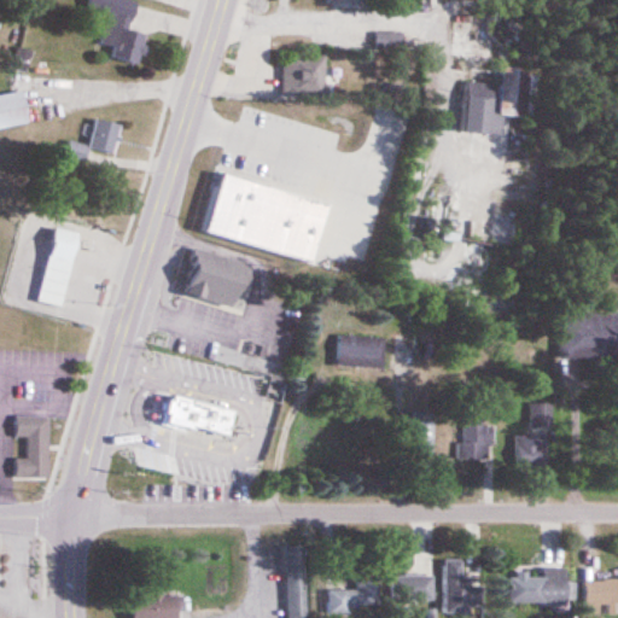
[(100,45),(114,48),(111,59),(139,66),(146,36),(129,31),(136,1),(130,0),(88,0),(86,12),(106,18),(100,45)]
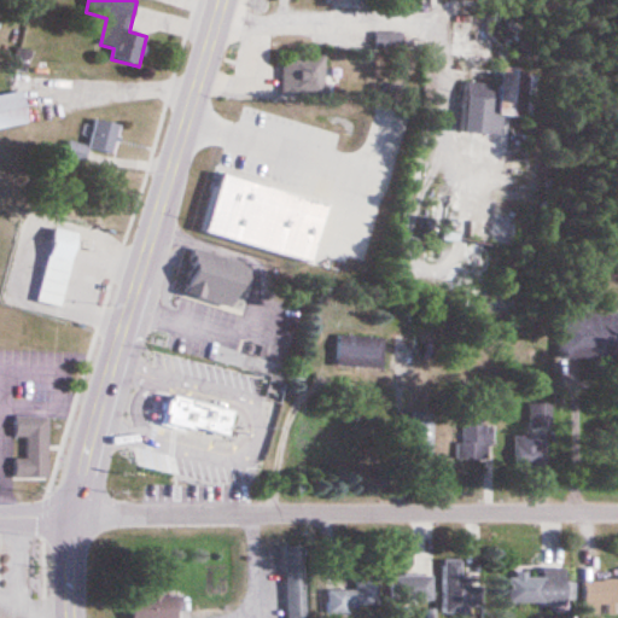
[(401,53),(401,34),(375,34),(375,53),(401,53)]
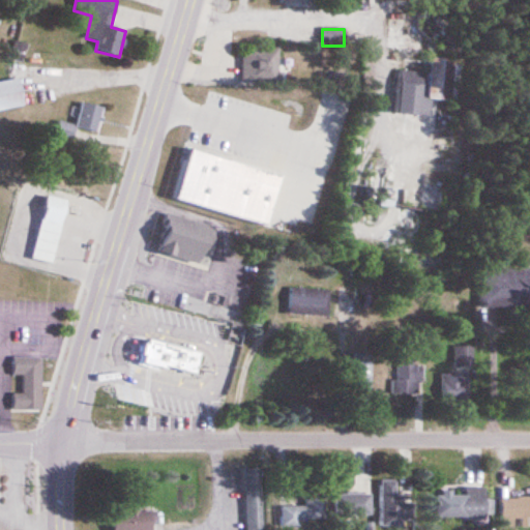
[(241,81),(278,81),(278,48),(241,48),(241,81)]
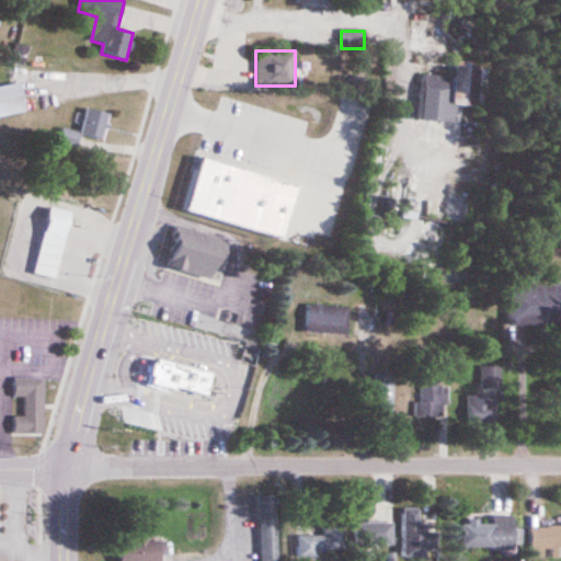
[(457,105),(487,107),(489,65),(454,63),(453,78),(424,76),(422,122),(456,124),(457,105)]
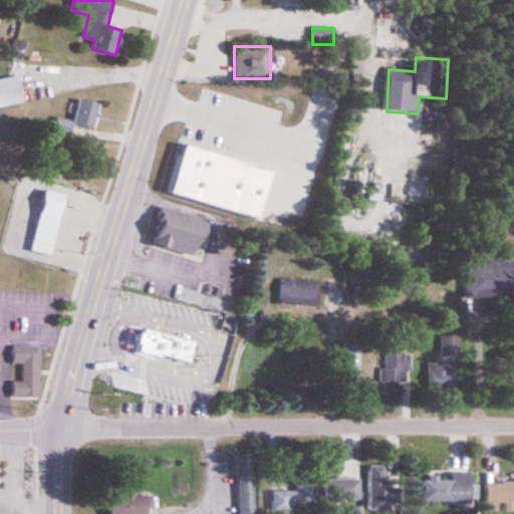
[(0,107),(23,103),(18,76),(0,79),(0,107)]
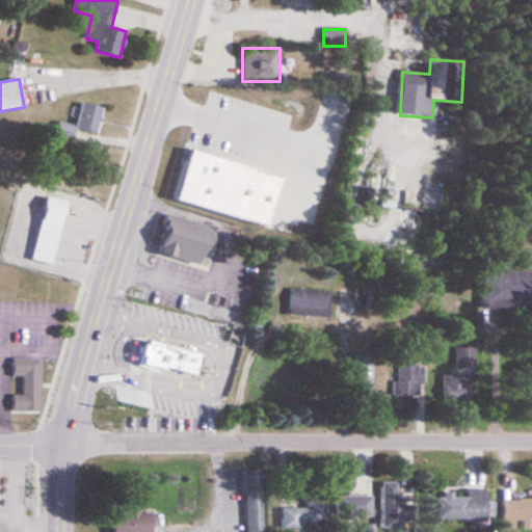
[(76,127),(60,124),(58,134),(72,137),(74,128),(98,133),(104,108),(81,103),(76,127)]
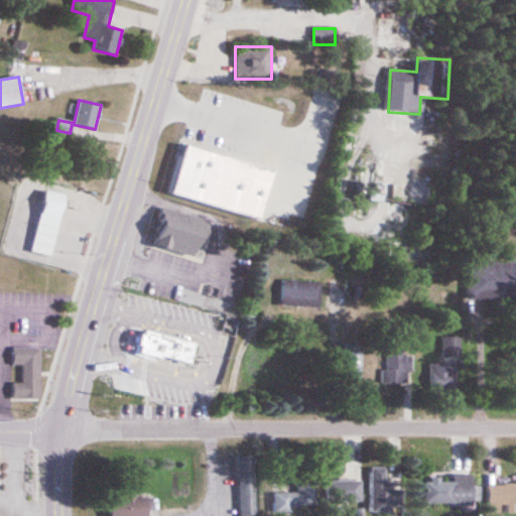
[(212,162),(237,168),(244,142),(218,136),(212,162)]
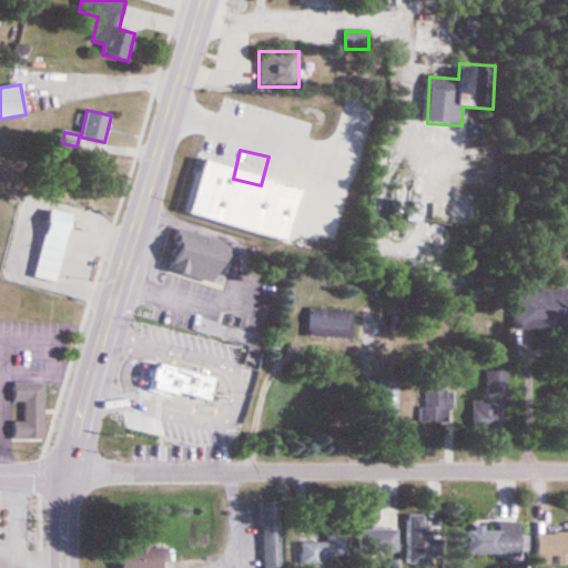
[(199,161),(292,191),(280,244),(182,212),(199,161)]
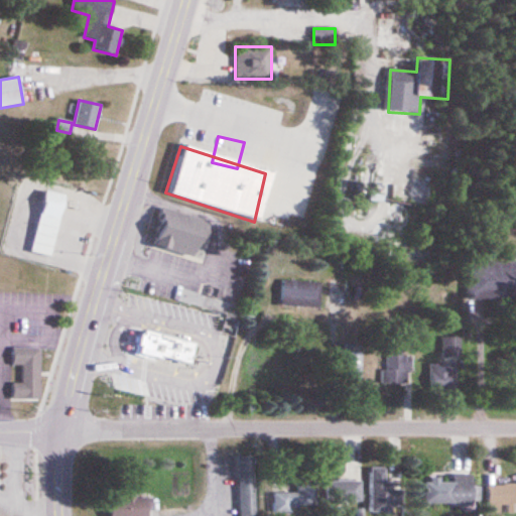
[(63,194),(44,189),(31,252),(51,257),(63,194)]
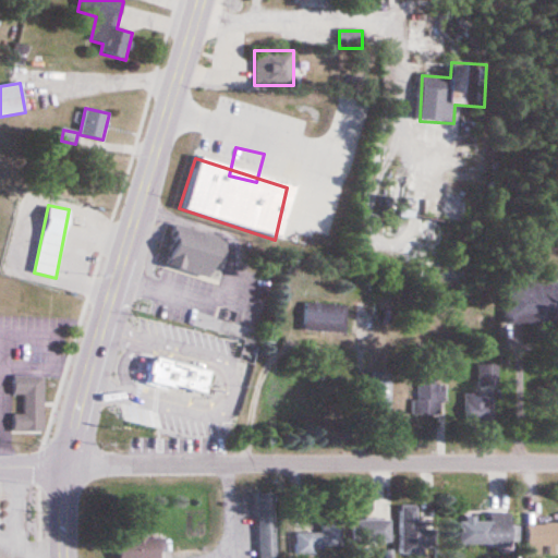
[(214,279),(225,239),(176,226),(165,266),(214,279)]
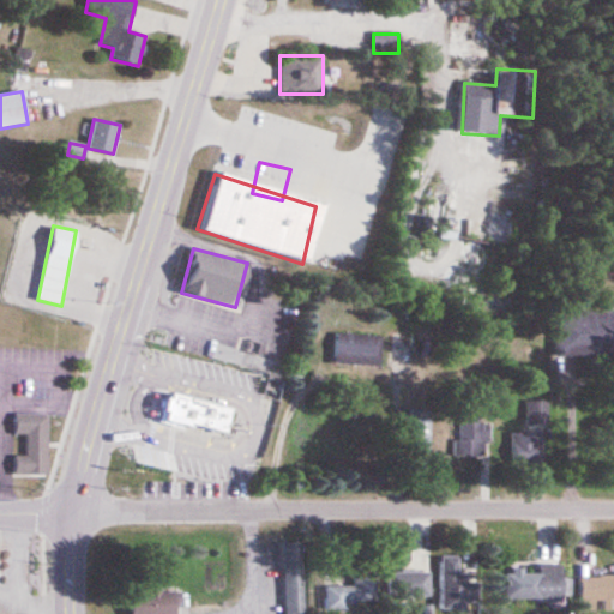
[(613,312),(554,314),(555,357),(613,355),(613,312)]
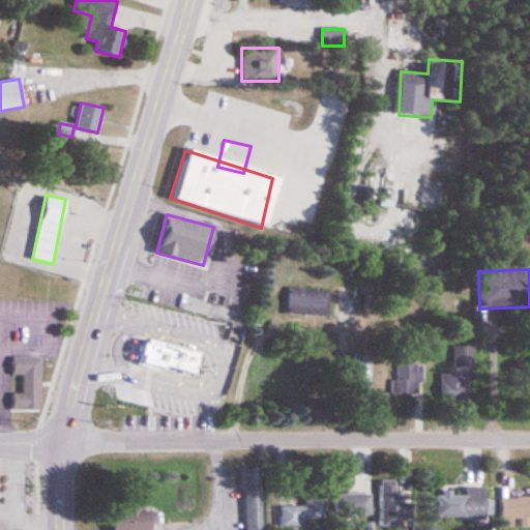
[(328,317),(329,290),(289,289),(288,316),(328,317)]
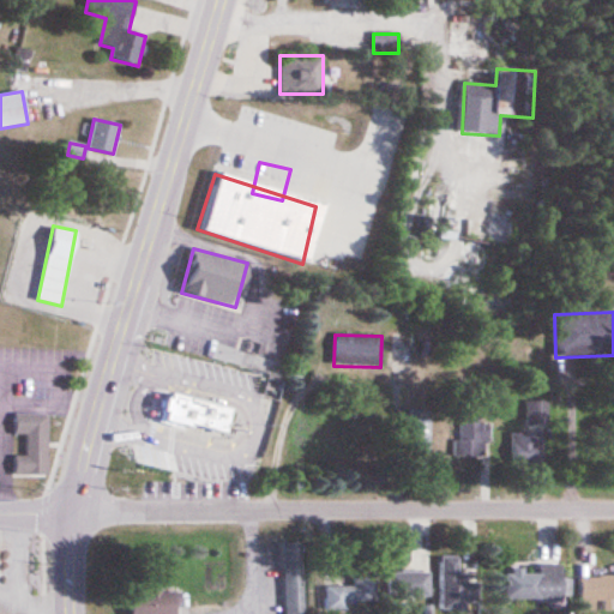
[(393,354),(410,354),(410,335),(393,335),(393,354)]
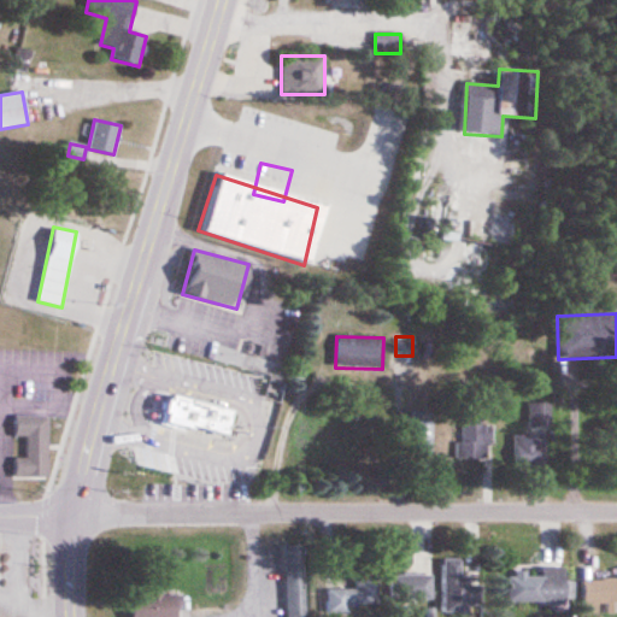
[(228,435),(235,407),(175,393),(169,421),(228,435)]
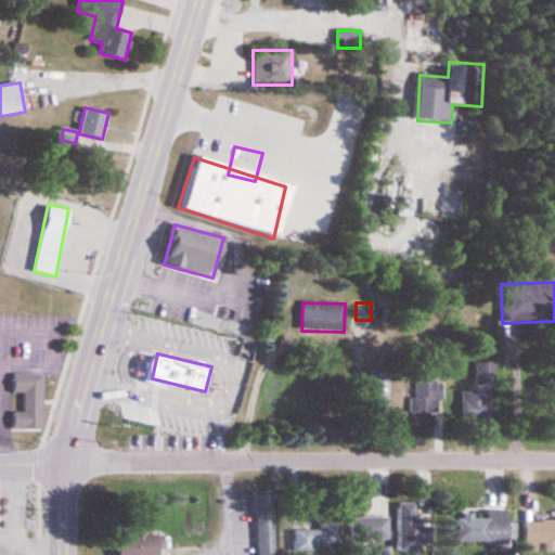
[(463,392),(463,424),(494,424),(494,364),(476,364),(476,392),(463,392)]
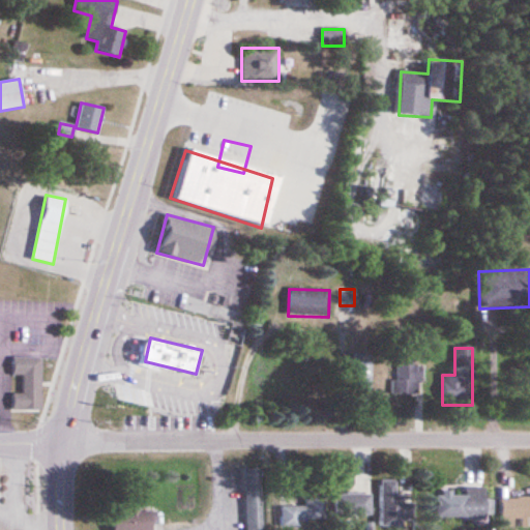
[(41,410),(40,357),(12,357),(12,376),(23,376),(23,393),(12,393),(12,410),(41,410)]
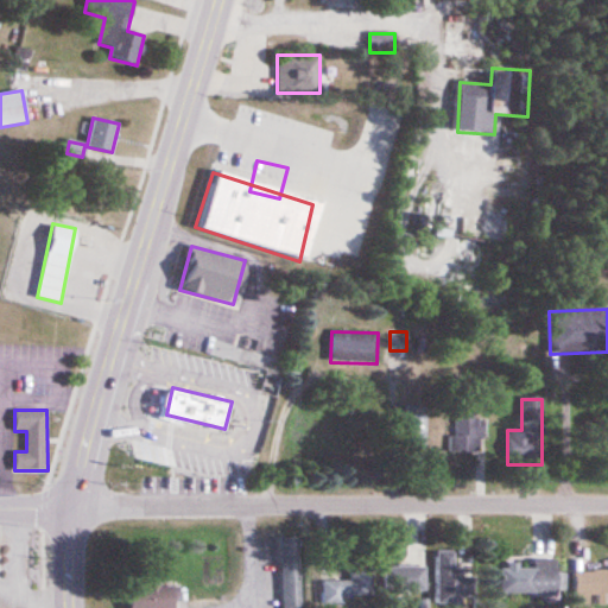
[(483,410),(453,410),(453,454),(483,454),(483,410)]
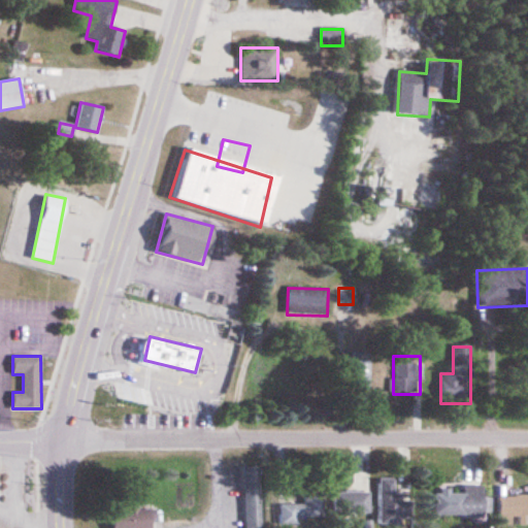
[(369,389),(369,357),(353,357),(353,389),(369,389)]
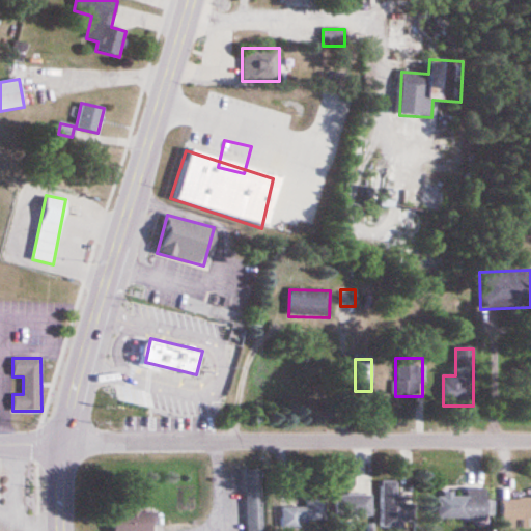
[(262,530),(260,471),(244,471),(246,530),(262,530)]
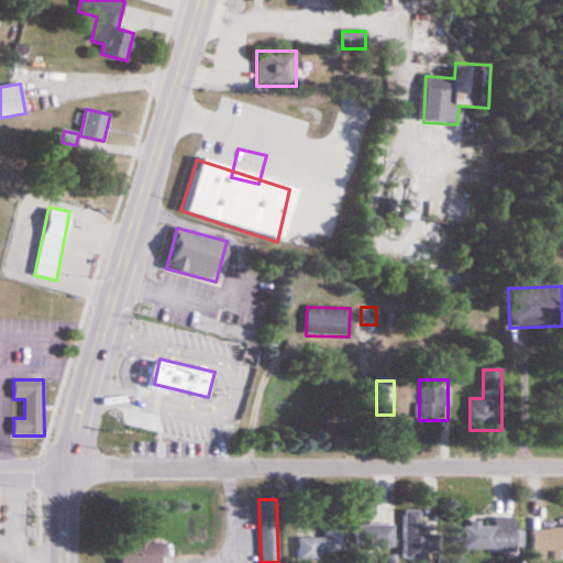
[(404,560),(426,560),(426,511),(404,511),(404,560)]
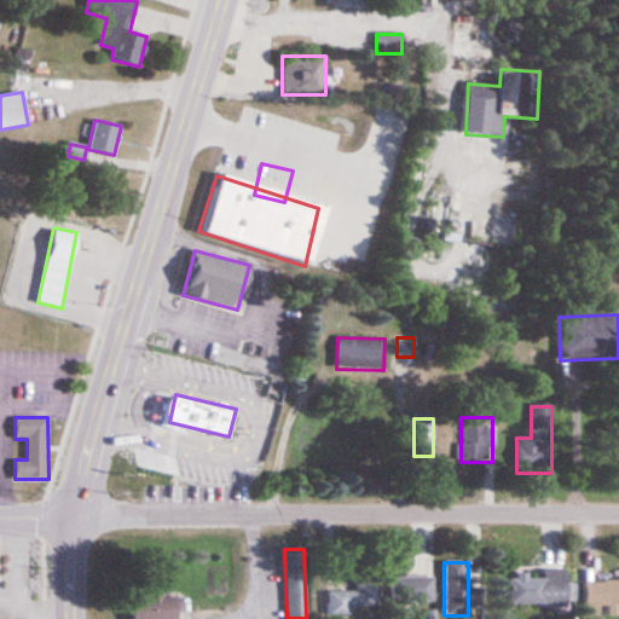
[(576,606),(576,583),(568,583),(568,571),(543,571),(543,577),(510,577),(510,606),(576,606)]
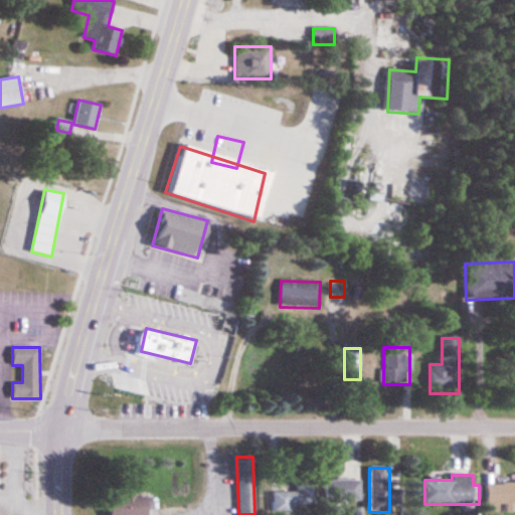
[(316,506),(316,477),(297,477),(297,493),(273,493),(273,513),(292,513),(292,506),(316,506)]
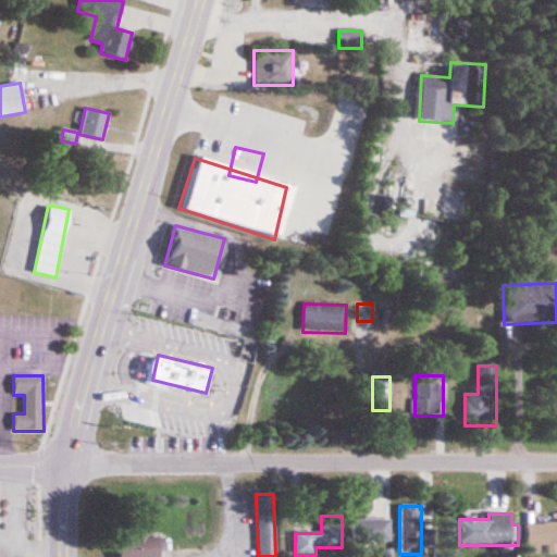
[(351,543),(390,543),(390,520),(351,520),(351,543)]
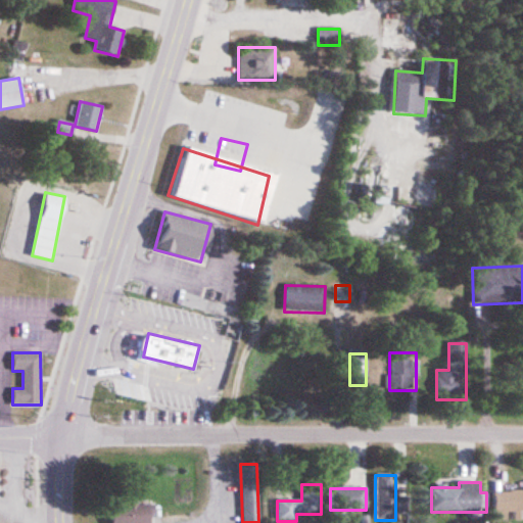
[(495,521),(512,521),(522,520),(522,490),(494,492),(495,521)]
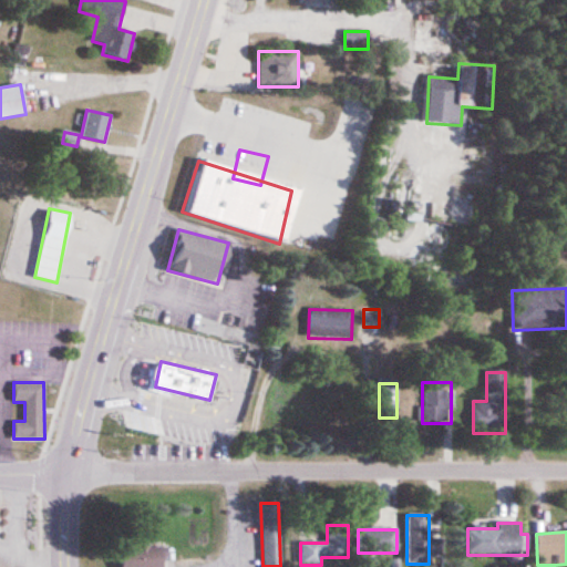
[(166,566),(166,546),(120,546),(120,566),(166,566)]
